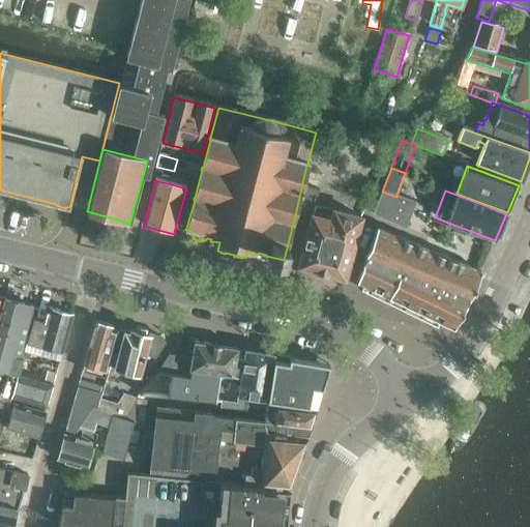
[(376,217),(406,230),(415,204),(383,192),(374,213),(376,217)]
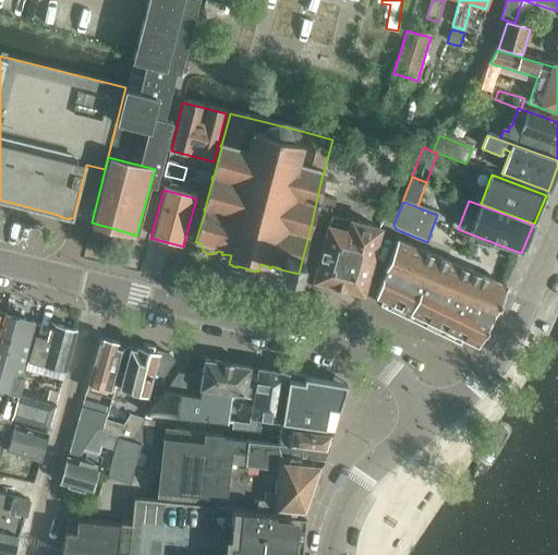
[(329,225),(314,281),(331,286),(331,287),(344,290),(363,294),(379,230),(351,222),(331,217),(329,225)]
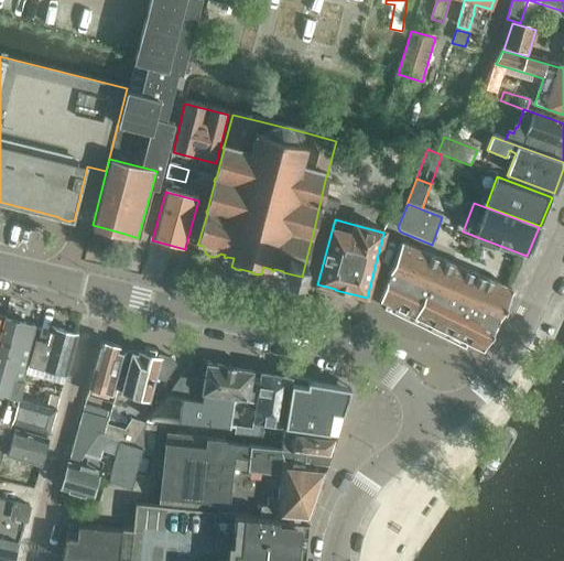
[(380,301),(481,351),(511,290),(402,244),(387,278),(380,301)]
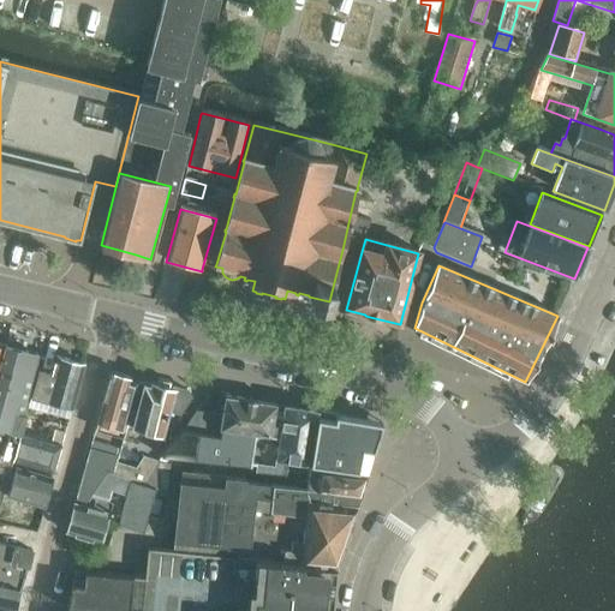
[(526,274),(520,299),(543,304),(549,279),(526,274)]
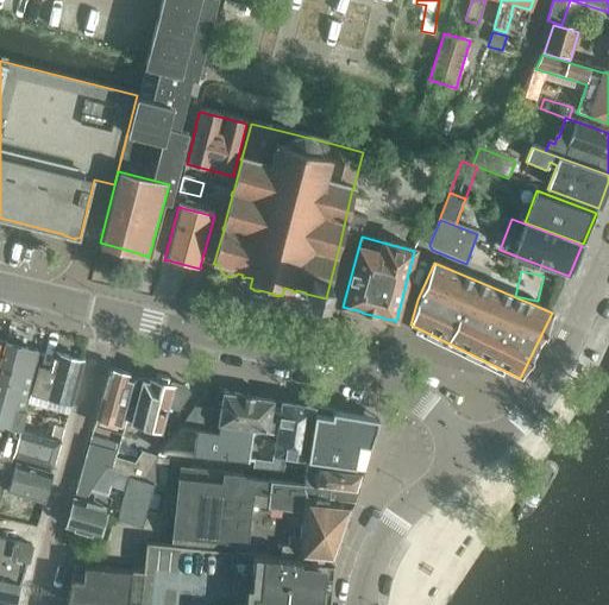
[(5,344),(0,361),(0,503),(5,486),(17,441),(19,432),(20,432),(26,411),(22,410),(37,353),(26,351),(26,350),(5,344)]
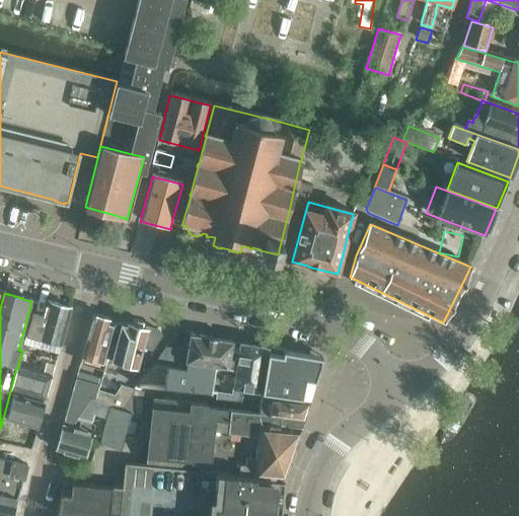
[(32,315),(26,337),(24,346),(58,355),(71,309),(48,303),(44,318),(32,315)]
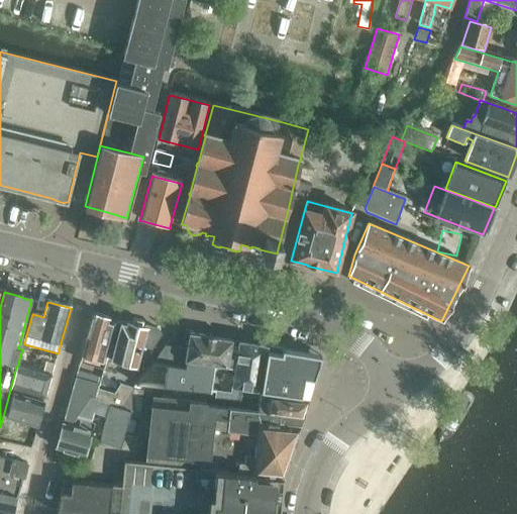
[(80,362),(88,365),(104,369),(116,323),(110,321),(111,320),(108,319),(109,318),(96,315),(96,316),(93,315),(80,362)]
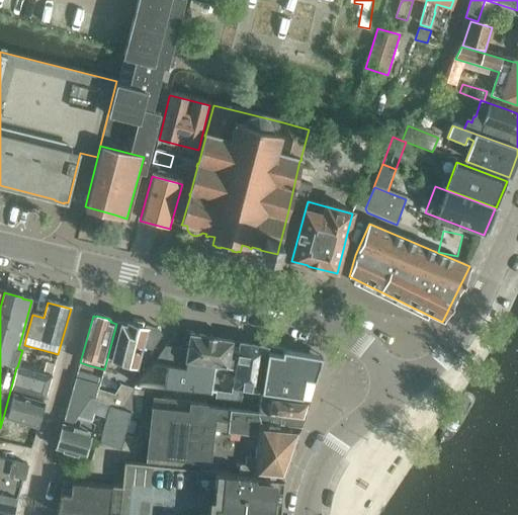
[(110,347),(107,360),(137,367),(142,347),(152,350),(155,348),(163,333),(164,332),(146,328),(146,329),(142,328),(143,324),(134,321),(133,325),(127,324),(126,326),(120,324),(114,348),(110,347)]
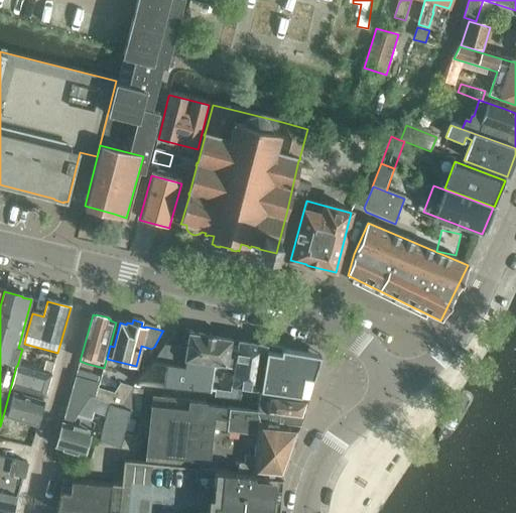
[(164,347),(154,362),(171,365),(171,361),(183,363),(185,360),(227,367),(231,342),(231,341),(218,339),(203,337),(203,336),(188,334),(186,350),(164,347)]
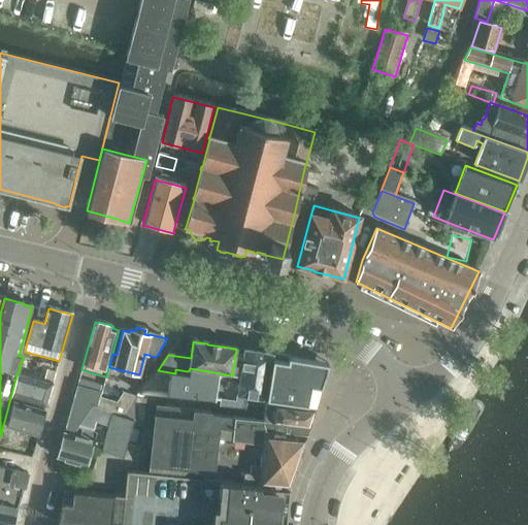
[(265,400),(271,360),(272,355),(236,350),(232,375),(190,368),(188,371),(175,369),(175,373),(158,370),(139,390),(221,402),(220,407),(244,412),(245,405),(263,407),(264,400),(265,400)]
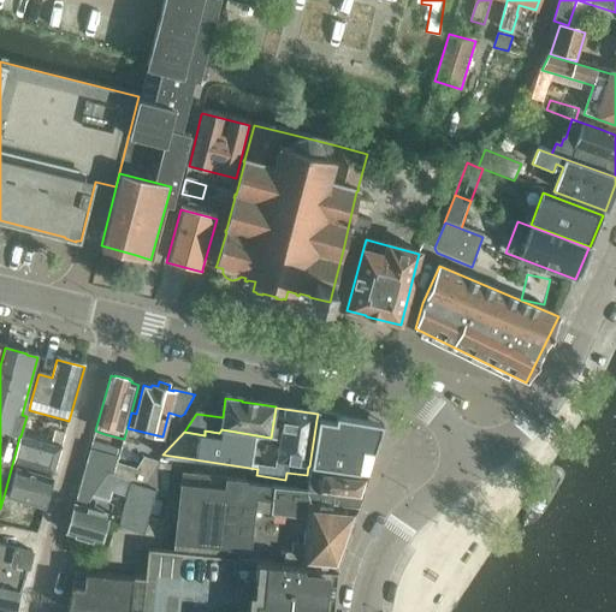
[(317,420),(309,467),(367,475),(367,474),(374,452),(383,425),(378,423),(339,417),(318,414),(317,420)]
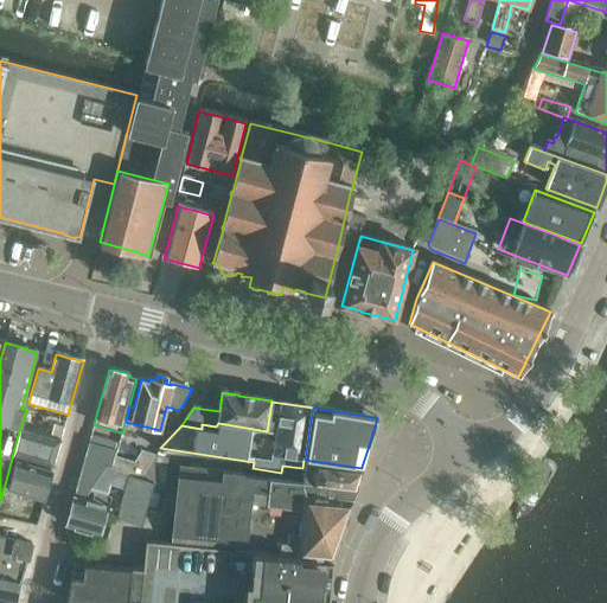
[(23,430),(16,457),(52,468),(59,441),(45,436),(49,424),(39,422),(36,434),(23,430)]
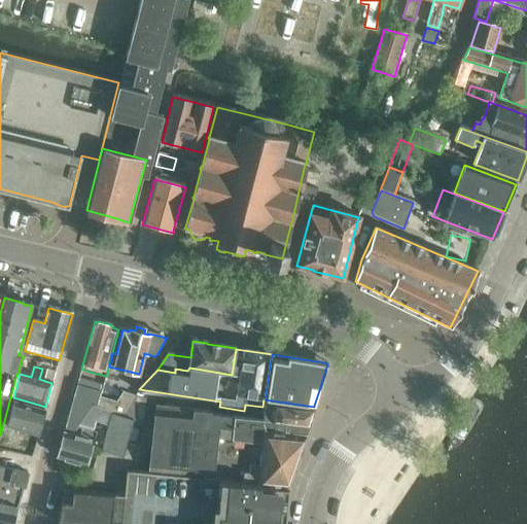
[(78,380),(77,386),(100,392),(101,386),(78,380)]
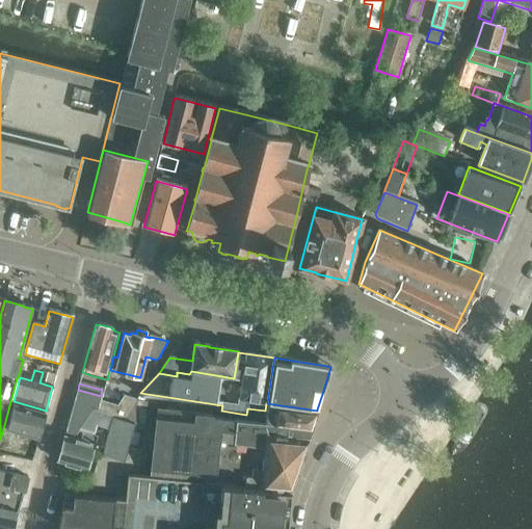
[(78,390),(65,433),(75,437),(92,411),(98,413),(102,396),(101,396),(78,390)]
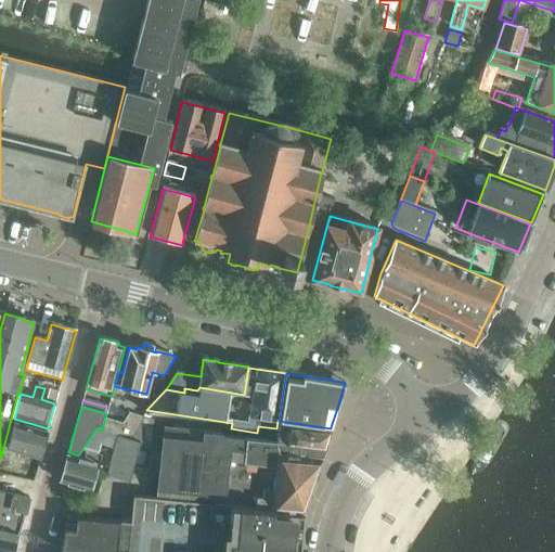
[(124,424),(105,419),(102,429),(129,440),(141,419),(129,415),(124,424)]
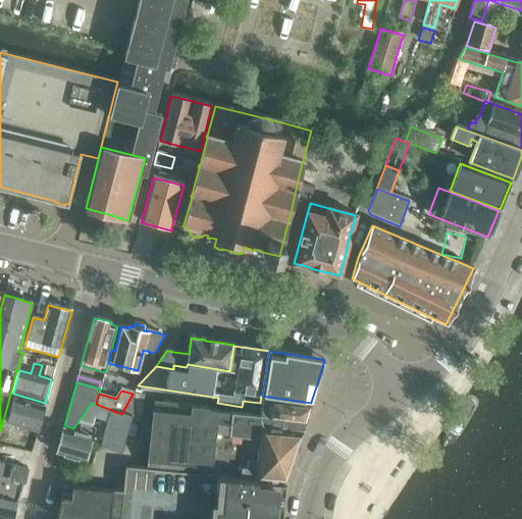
[(311,403),(262,396),(260,416),(305,422),(311,403)]
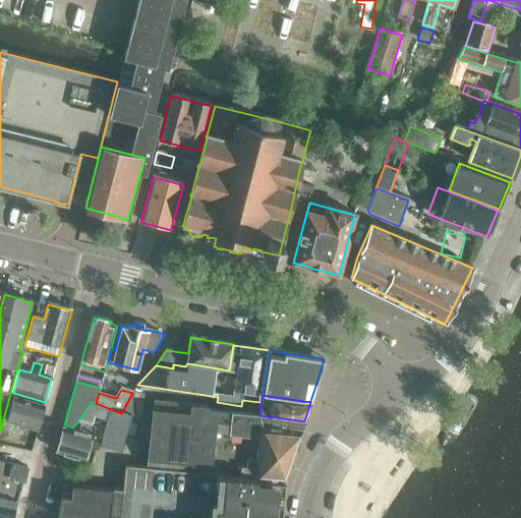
[(6,423),(37,433),(44,406),(13,398),(6,423)]
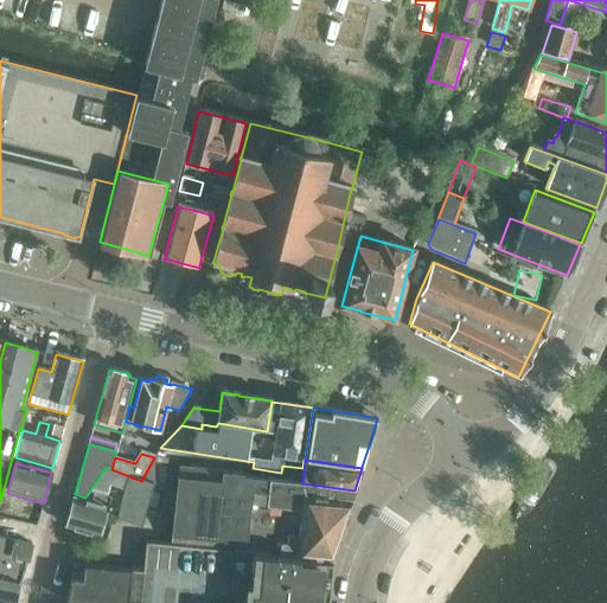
[(352,499),(355,491),(302,483),(270,480),(244,478),(242,475),(180,468),(179,469),(172,545),(331,560),(332,559),(333,559),(332,558),(333,551),(339,540),(339,539),(339,538),(340,537),(345,521),(351,501),(352,501),(352,500),(352,499)]
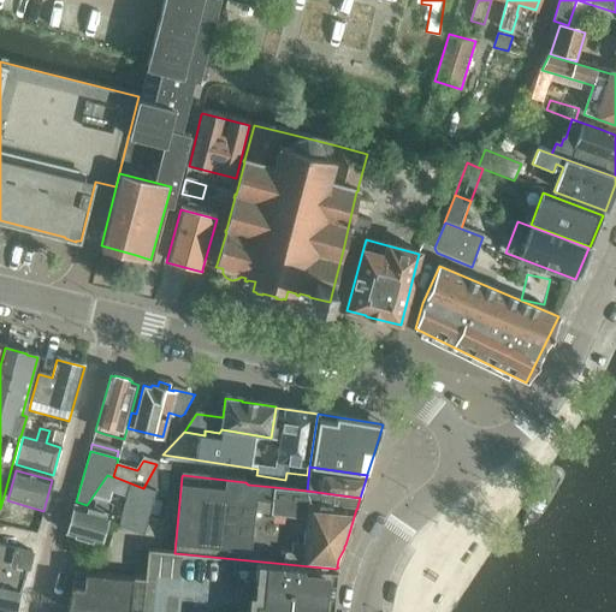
[(119,527),(143,534),(155,492),(131,485),(119,527)]
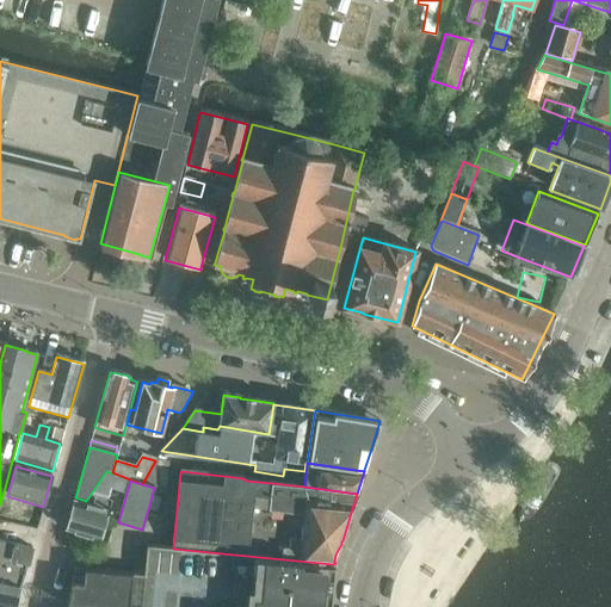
[(66,531),(100,540),(109,512),(111,513),(112,511),(110,509),(111,503),(94,499),(92,507),(74,502),(66,531)]
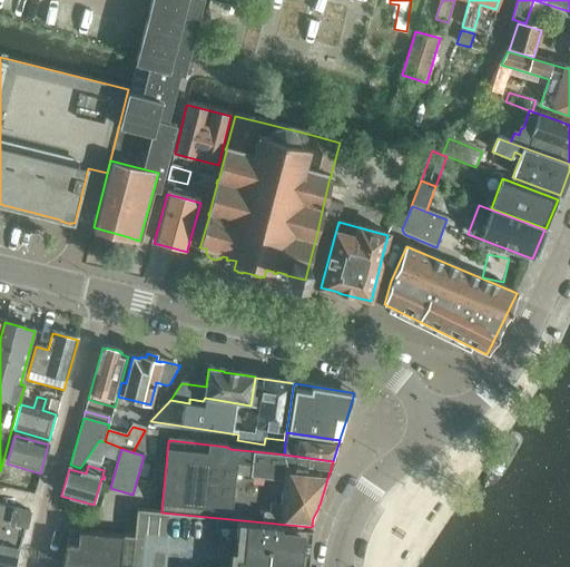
[(15,566),(23,537),(22,537),(26,527),(30,514),(0,506),(0,566),(15,566)]
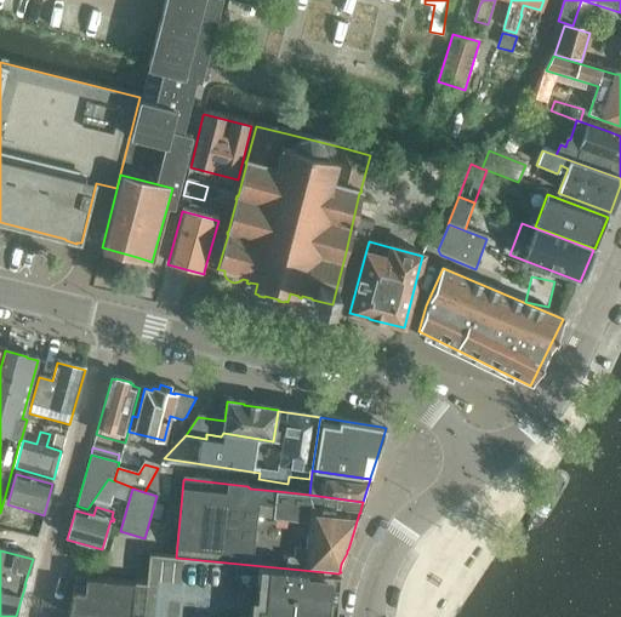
[(328,612),(340,575),(149,555),(146,586),(86,580),(84,594),(73,593),(68,616),(328,616),(330,612),(328,612)]
